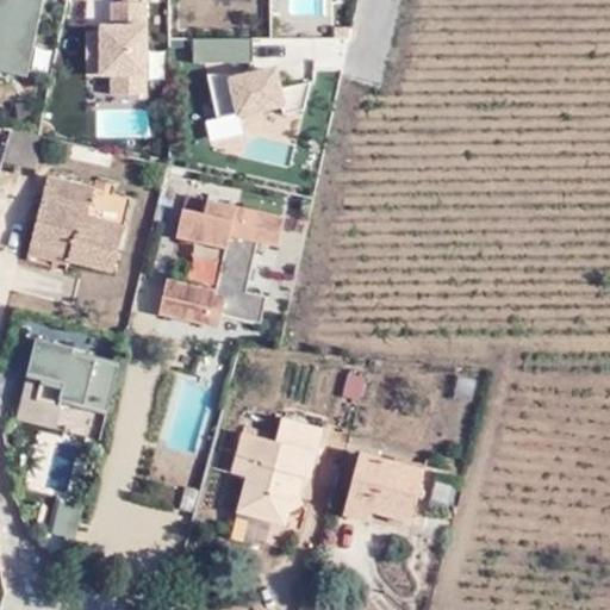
[(0,0),(0,68),(25,74),(39,0),(0,0)]
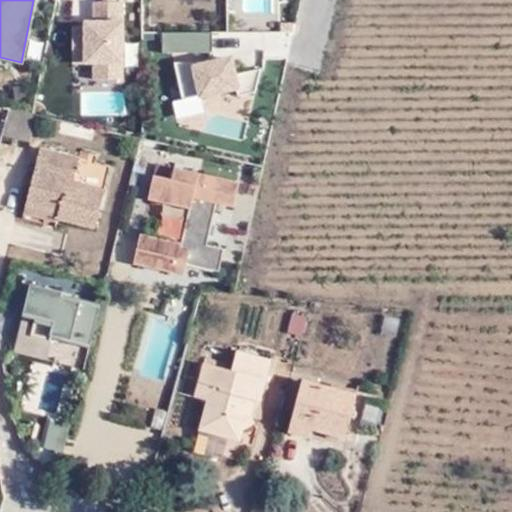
[(126,78),(123,0),(92,1),(92,16),(80,17),(82,62),(92,62),(93,79),(126,78)]
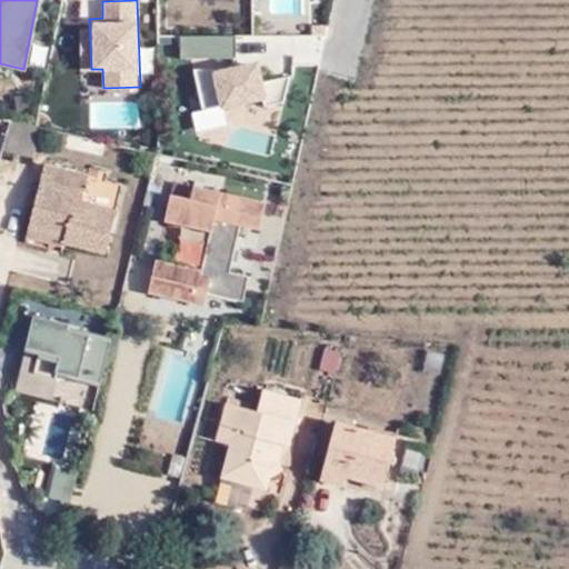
[(237,33),(181,35),(182,59),(238,58),(237,33)]
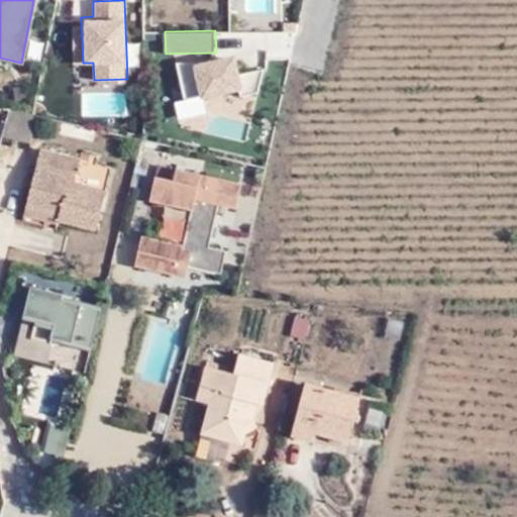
[(209,55),(177,62),(184,102),(239,90),(241,96),(261,93),(265,69),(240,73),(235,54),(209,59),(209,55)]
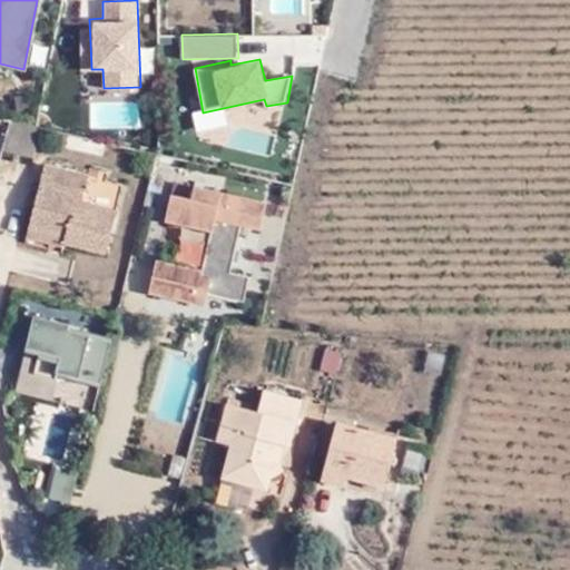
[(6,150),(32,157),(39,128),(11,121),(6,150)]
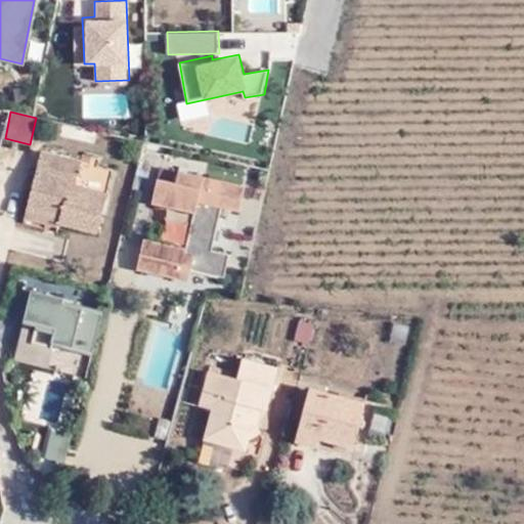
[(67,210),(103,218),(113,179),(78,172),(83,148),(45,140),(31,194),(68,204),(67,210)]
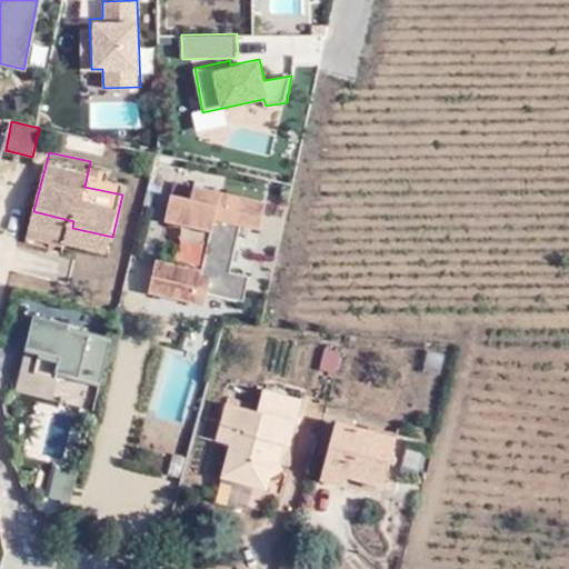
[(171,175),(166,201),(211,211),(202,249),(158,239),(150,273),(206,286),(209,273),(246,282),(251,257),(231,252),(241,206),(261,210),(268,182),(196,166),(192,179),(171,175)]
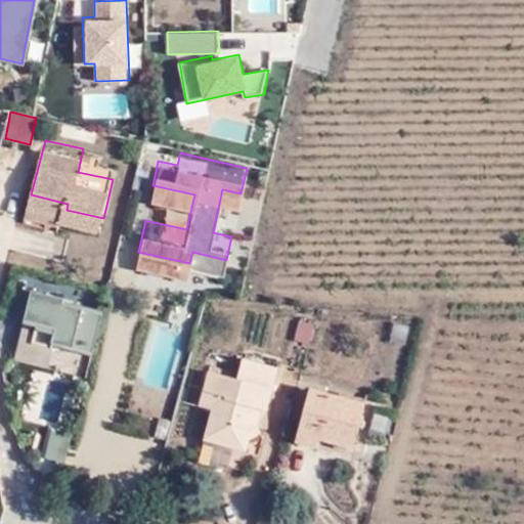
[(68,204),(31,194),(29,204),(66,213),(67,210),(68,204)]
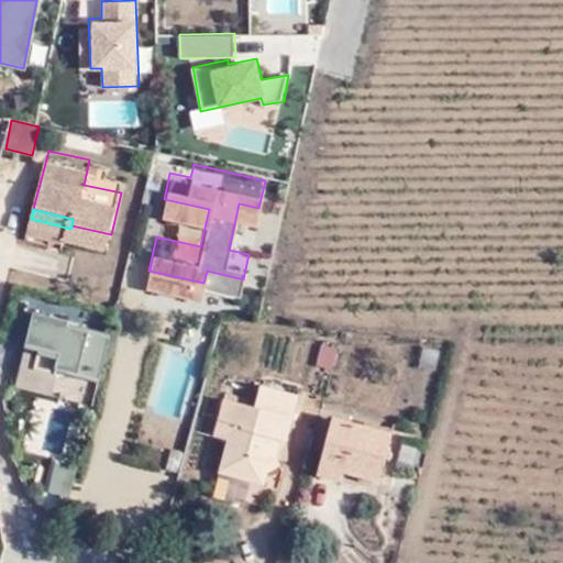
[(69,319),(35,311),(26,345),(40,348),(39,353),(56,357),(54,368),(100,382),(112,335),(67,324),(69,319)]
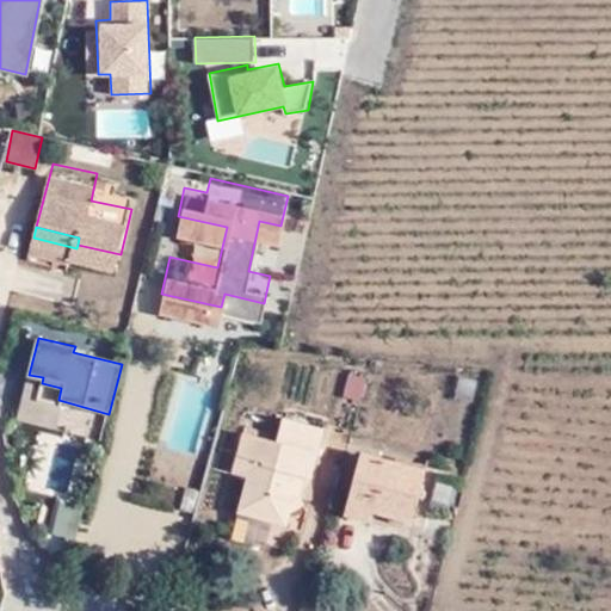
[(346,372),(341,399),(362,402),(366,376),(346,372)]
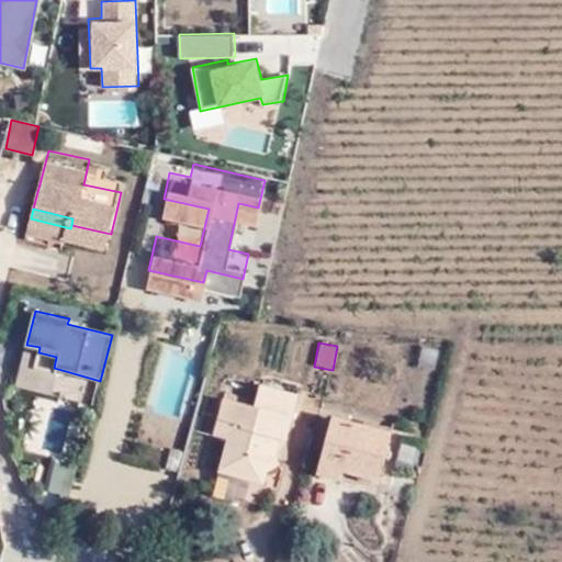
[(418,364),(438,366),(439,348),(419,346),(418,364)]
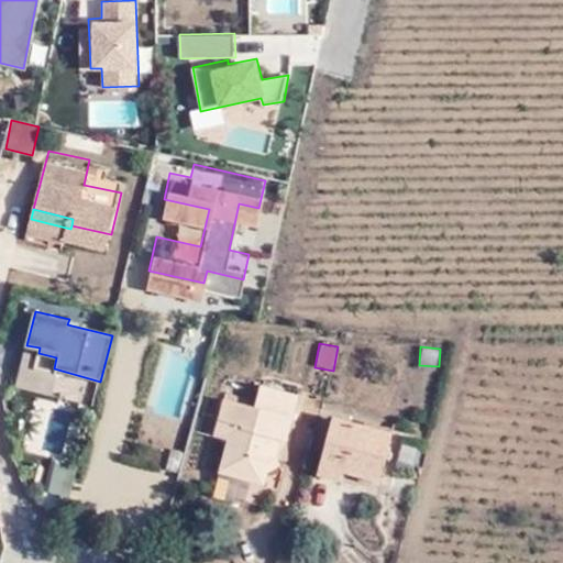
[(222,448),(267,461),(271,446),(283,441),(276,429),(282,415),(288,416),(302,370),(264,359),(256,383),(228,374),(218,410),(231,415),(222,448)]
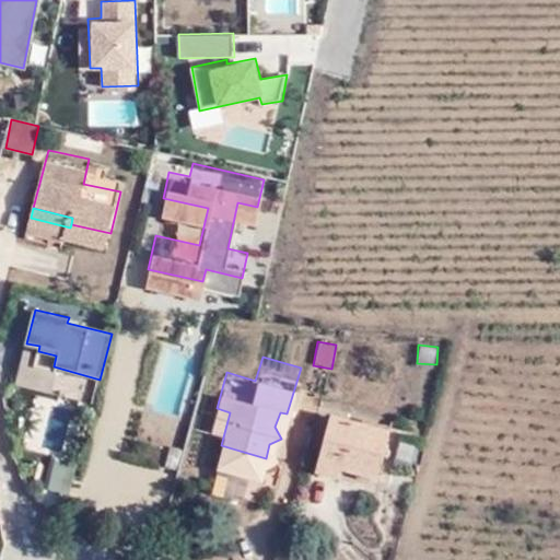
[(316,440),(340,446),(375,456),(387,410),(328,395),(316,440)]
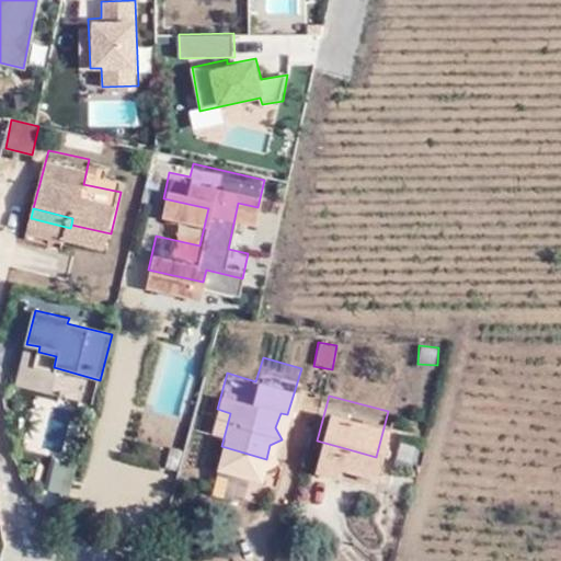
[(63,445),(71,410),(56,405),(47,442),(63,445)]
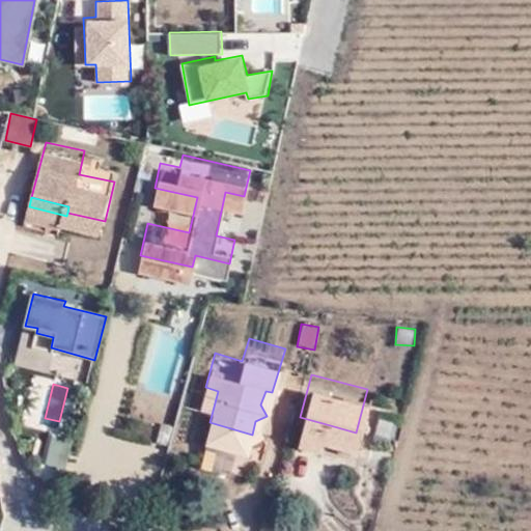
[(318,436),(323,423),(300,417),(296,430),(318,436)]
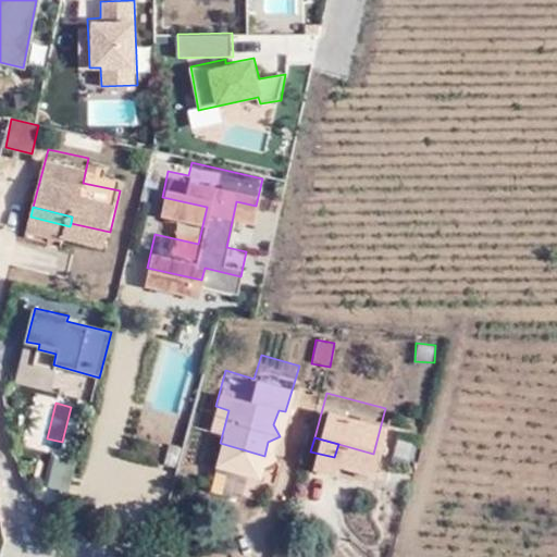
[(67,495),(78,460),(57,454),(46,489),(67,495)]
